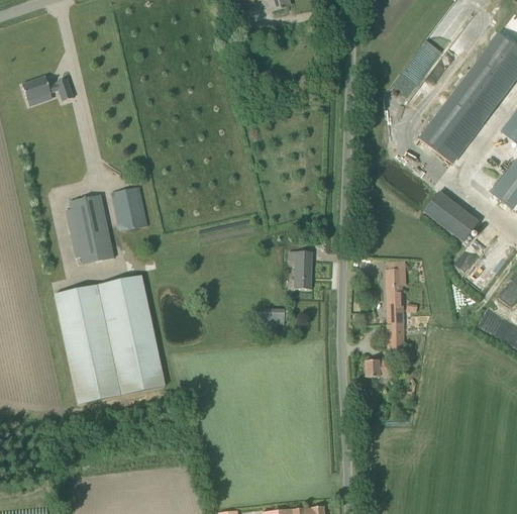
[(226,0),(230,9),(254,1),(254,0),(268,0),(271,10),(288,5),(286,0),(226,0)]
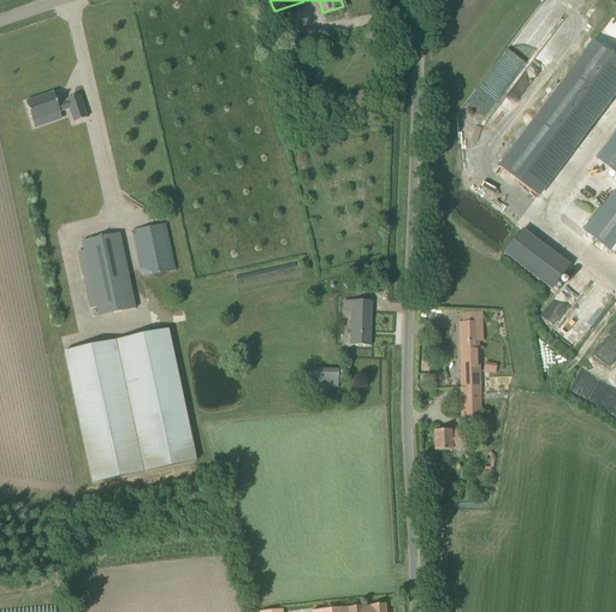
[(538,192),(615,89),(615,53),(594,37),(499,164),(538,192)]
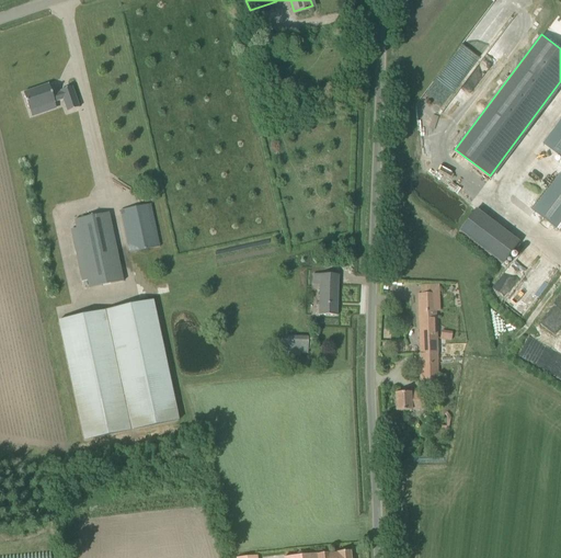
[(52,94),(48,84),(23,92),(29,111),(54,102),(63,99),(67,111),(79,106),(71,86),(60,90),(60,92),(52,94)]
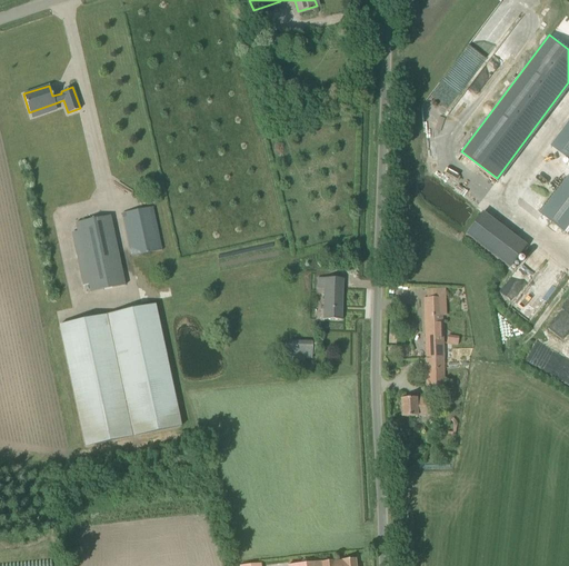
[(568,119),(551,144),(568,156),(568,119)]
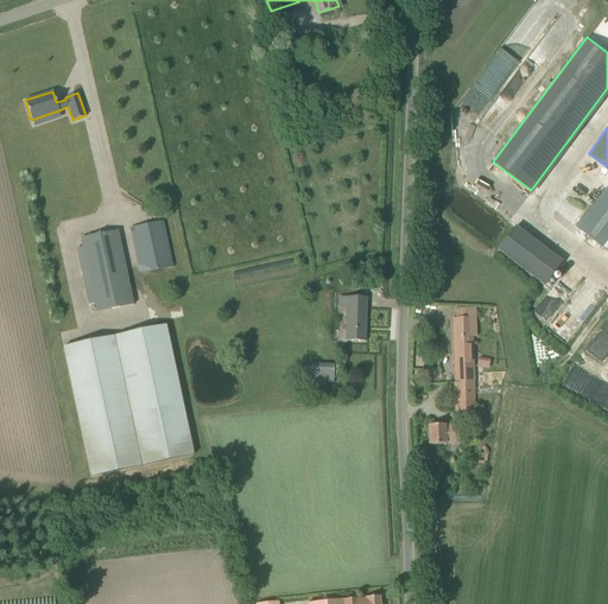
[(607,185),(578,226),(595,239),(607,247),(607,185)]
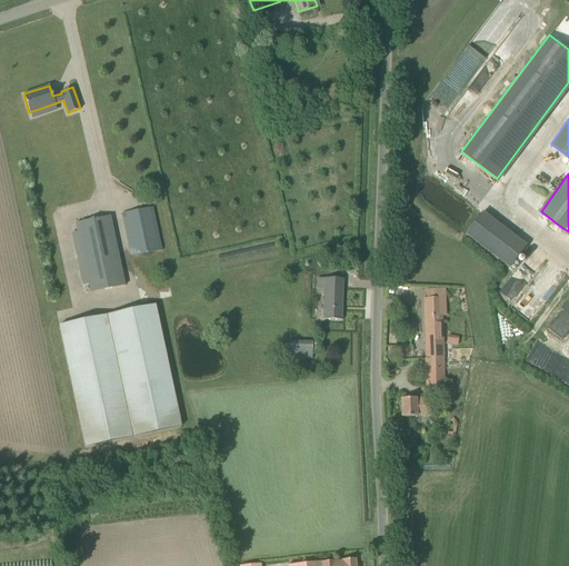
[(505,194),(489,212),(528,242),(527,245),(530,247),(547,226),(505,194)]
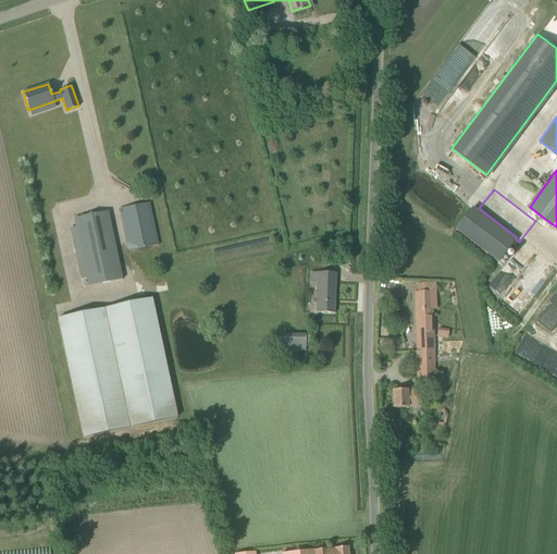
[(128,248),(159,243),(150,200),(119,207),(128,248)]
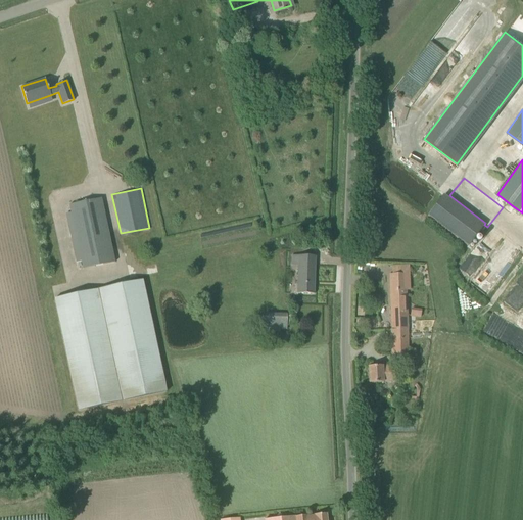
[(465,244),(481,223),(437,191),(421,213),(465,244)]
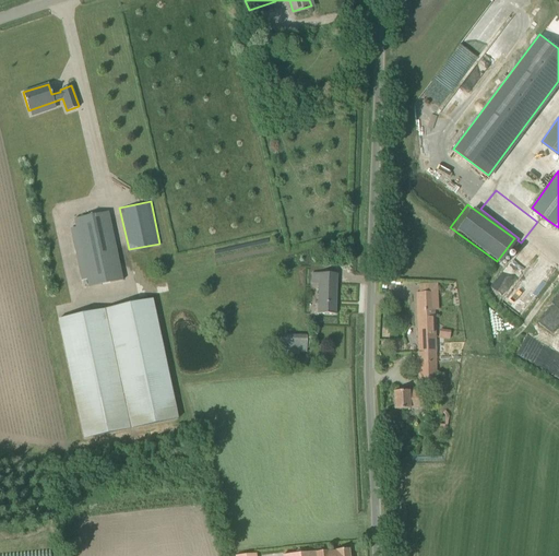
[(88,285),(123,278),(109,210),(73,216),(84,269),(87,280),(88,285)]
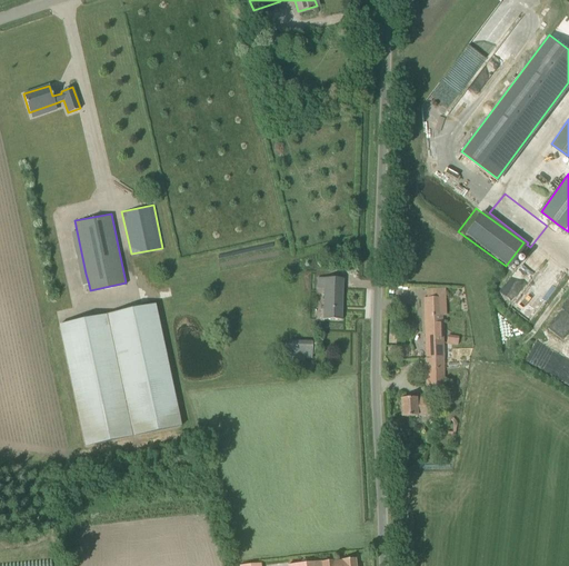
[(342,276),(318,275),(318,276),(319,276),(325,276),(323,317),(341,317),(342,276)]
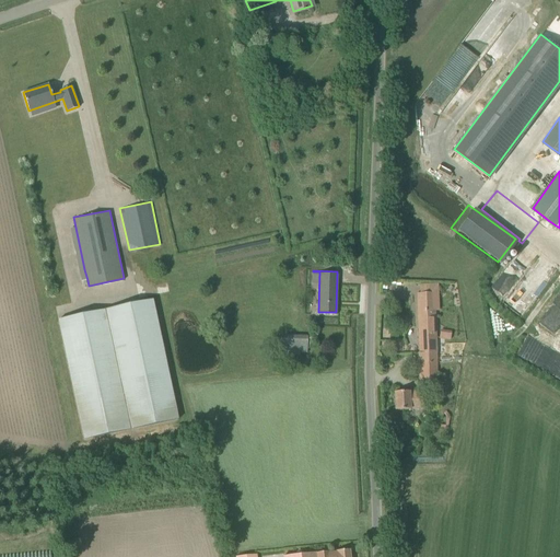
[(419,350),(436,350),(436,335),(434,290),(417,291),(419,350)]
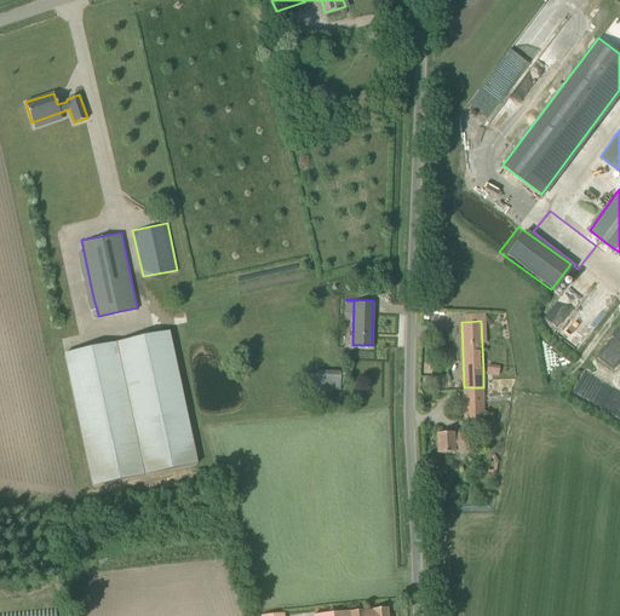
[(93,484),(197,461),(170,328),(64,351),(93,484)]
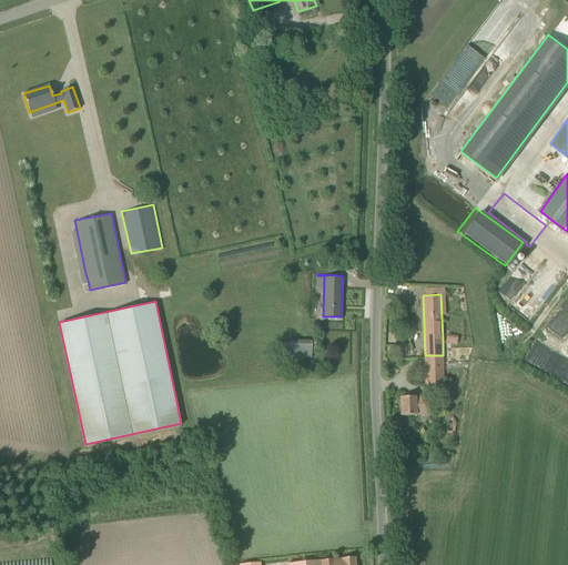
[(283,354),(308,355),(310,338),(284,336),(283,354)]
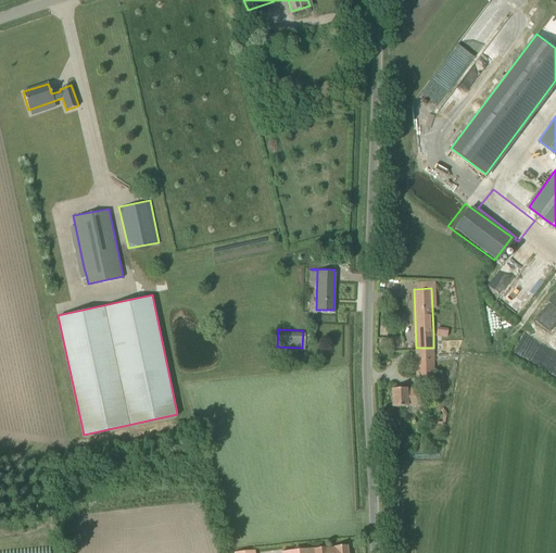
[(416,375),(433,374),(433,348),(416,348),(416,375)]
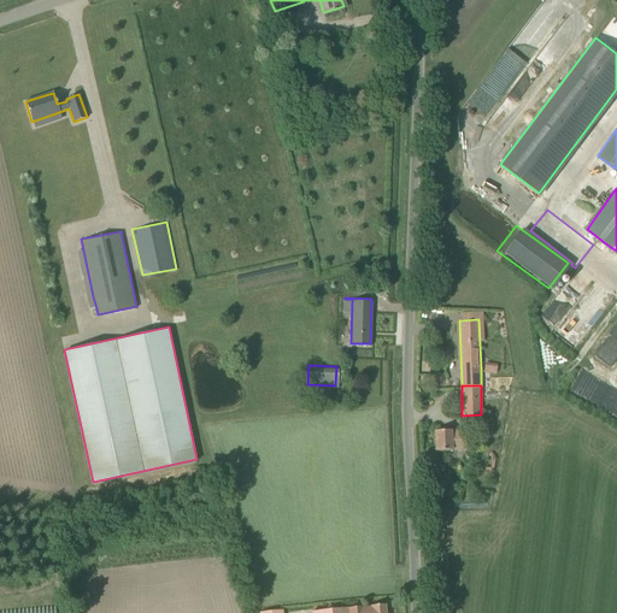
[(451,429),(434,429),(434,448),(451,448),(465,448),(465,429),(451,429)]
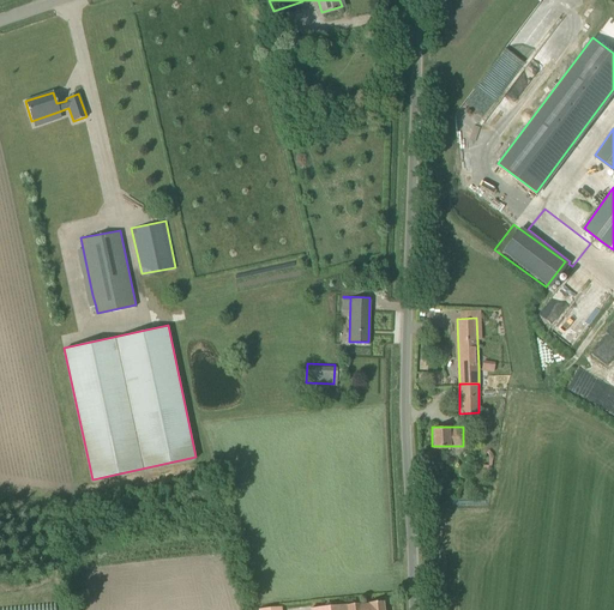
[(384,609),(384,599),(368,601),(367,602),(311,607),(311,609),(384,609)]
